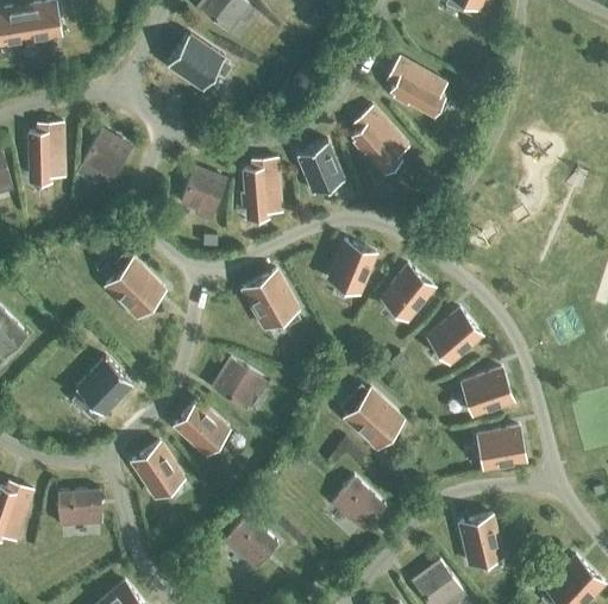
[(240,0),(205,0),(205,1),(199,8),(229,32),(239,19),(244,23),(254,11),(249,7),(249,6),(240,0)]
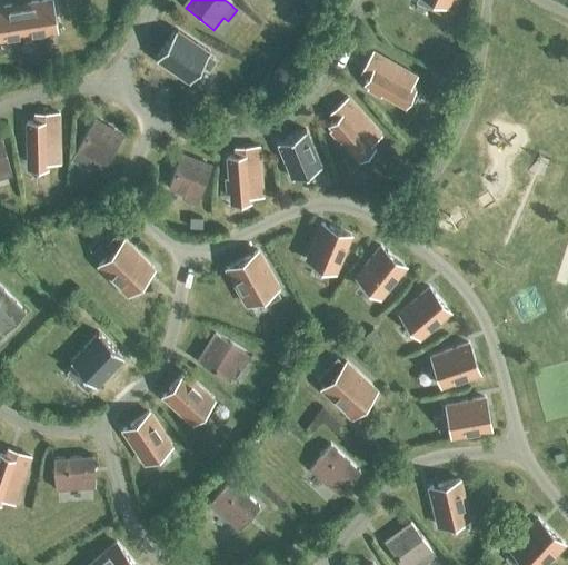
[(314,0),(312,0),(307,6),(312,11),(319,8),(314,0)]
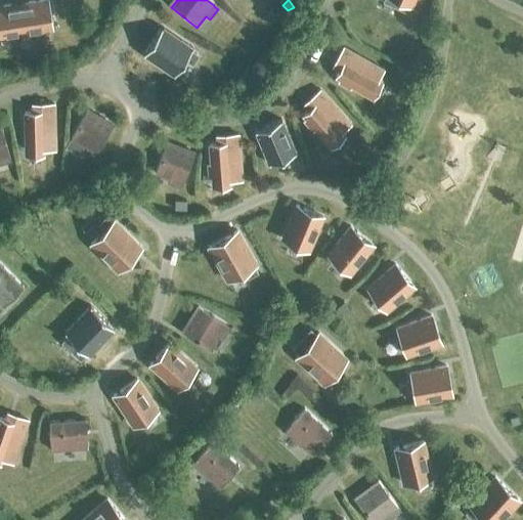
[(415,10),(419,1),(419,0),(393,0),(395,1),(400,3),(396,11),(407,15),(410,8),(415,10)]
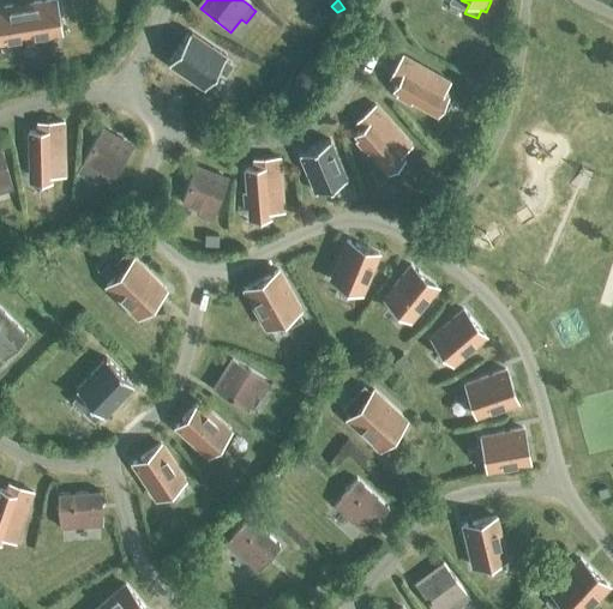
[(55,4),(23,8),(28,42),(61,37),(55,4)]
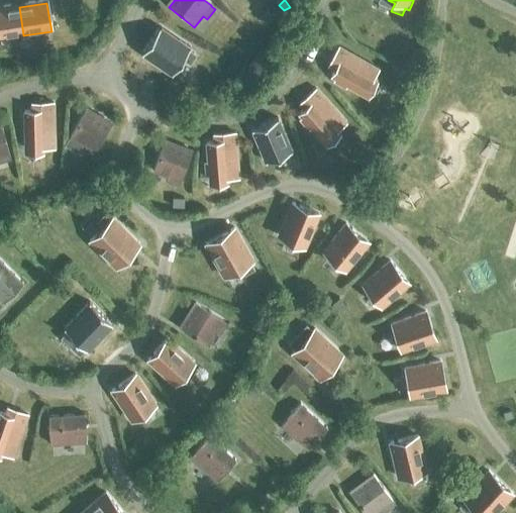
[(0,10),(0,38),(23,35),(19,7),(0,10)]
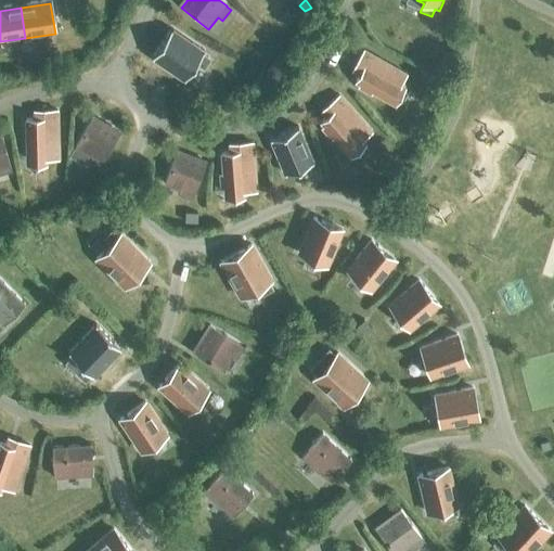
[(290,18),(283,28),(290,33),(296,23),(290,18)]
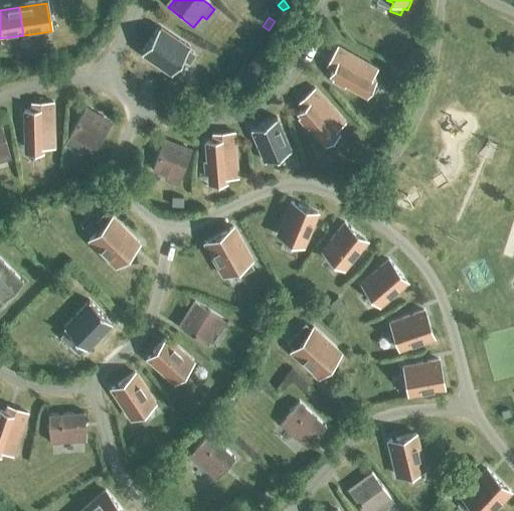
[(183,49),(185,47),(155,27),(136,53),(167,74),(177,58),(184,62),(190,54),(183,49)]
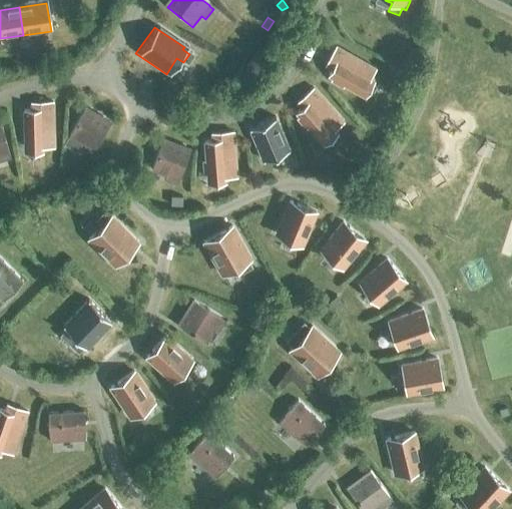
[(378,71),(337,48),(326,68),(333,72),(329,79),(367,100),(377,83),(372,81),(378,71)]
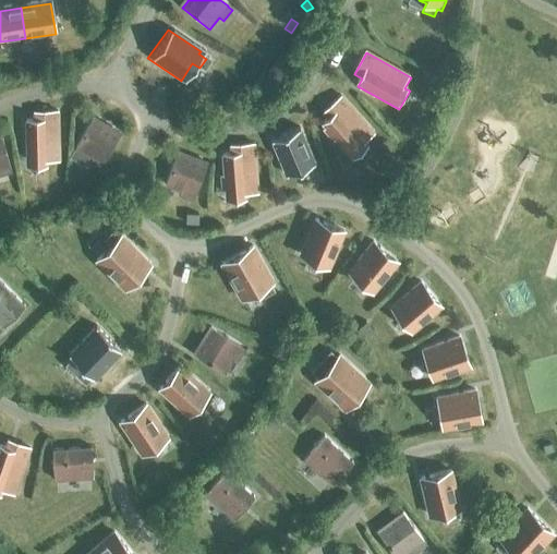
[(376,135),(342,97),(324,113),(328,120),(322,125),(354,163),(370,148),(366,144),(376,135)]
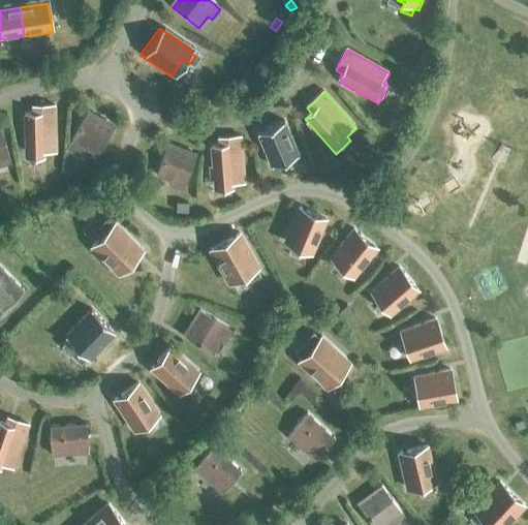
[(58,155),(57,106),(32,107),(33,115),(25,115),(26,161),(45,160),(45,155),(58,155)]
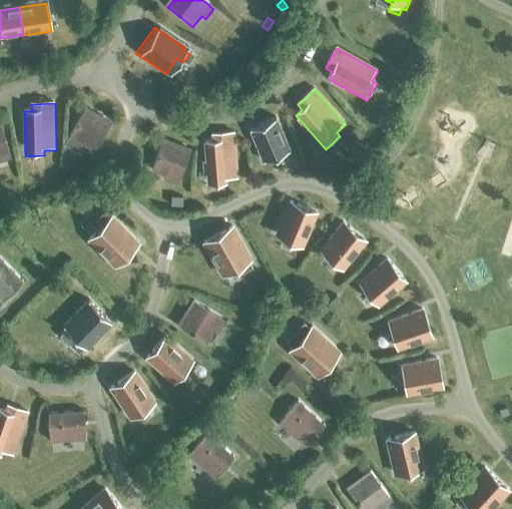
[(94,152),(110,125),(86,111),(70,138),(83,145),(80,150),(91,156),(94,152)]
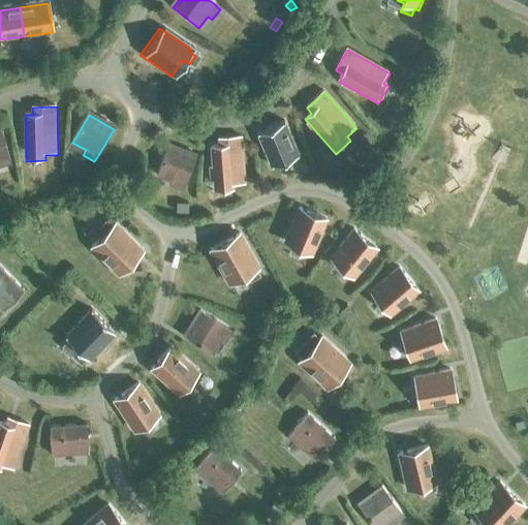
[(0,168),(10,165),(9,161),(9,160),(1,129),(0,129),(0,168)]
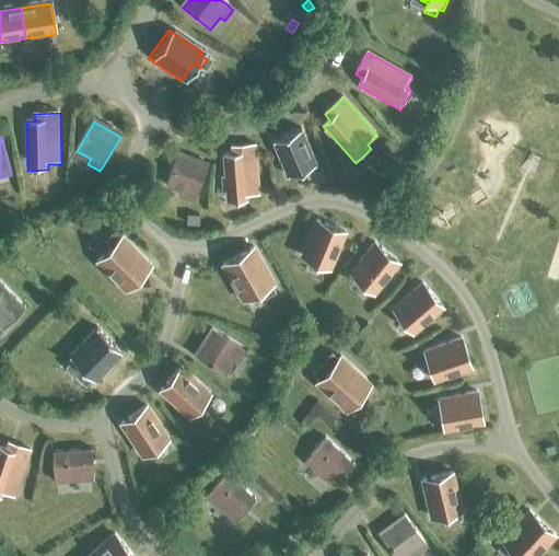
[(300,173),(301,178),(315,175),(314,170),(306,137),(276,143),(284,177),(300,173)]
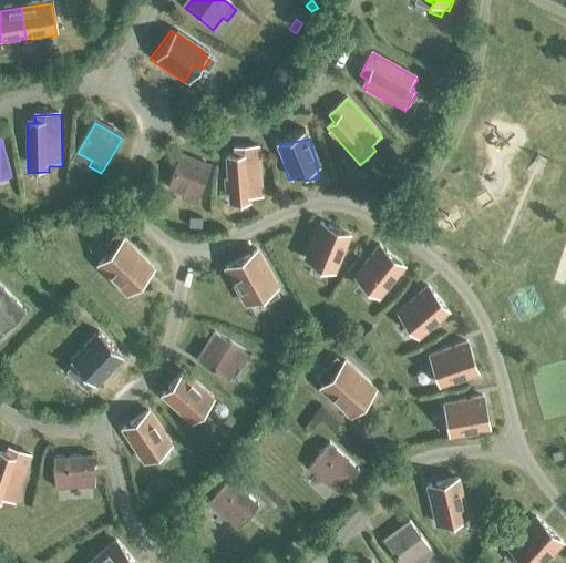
[(264,200),(259,147),(234,149),(235,157),(226,159),(229,207),(250,206),(250,201),(264,200)]
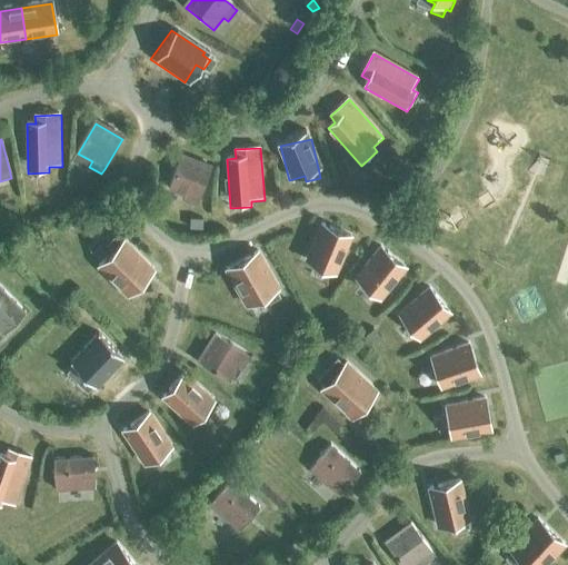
[(199,202),(211,169),(182,158),(170,190),(185,197),(183,202),(197,207),(198,202),(199,202)]
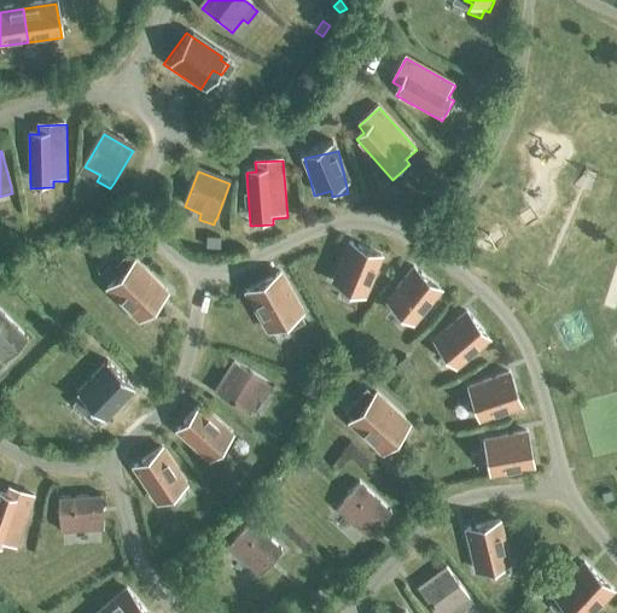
[(223,239),(209,239),(209,251),(223,250),(223,239)]
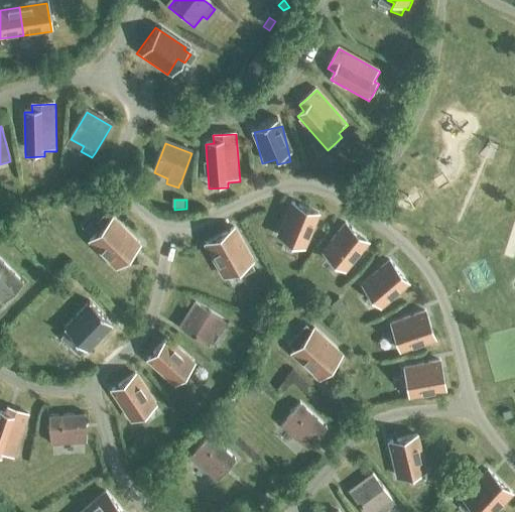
[(319,216),(290,204),(275,239),(304,252),(319,216)]
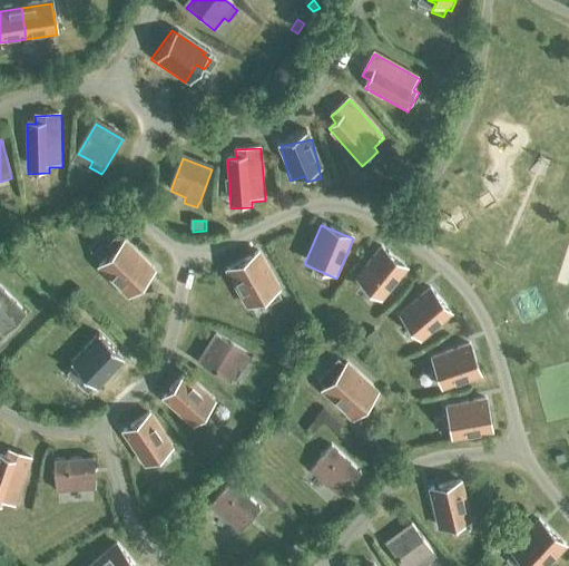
[(128,301),(157,273),(125,241),(121,244),(116,238),(106,249),(113,254),(98,270),(128,301)]
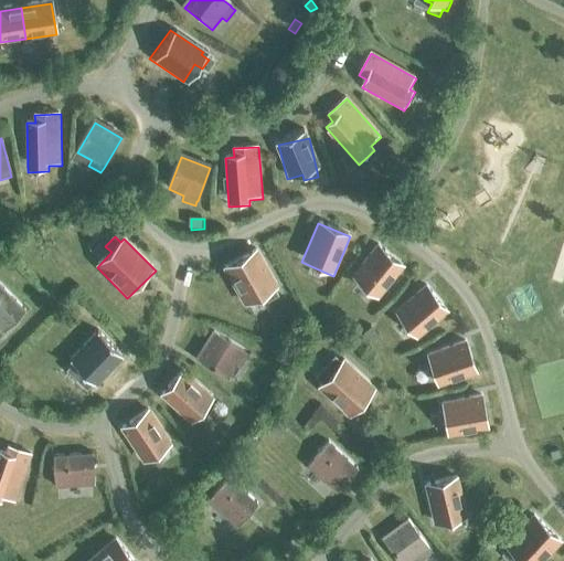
[(379,300),(406,267),(379,245),(352,278),(379,300)]
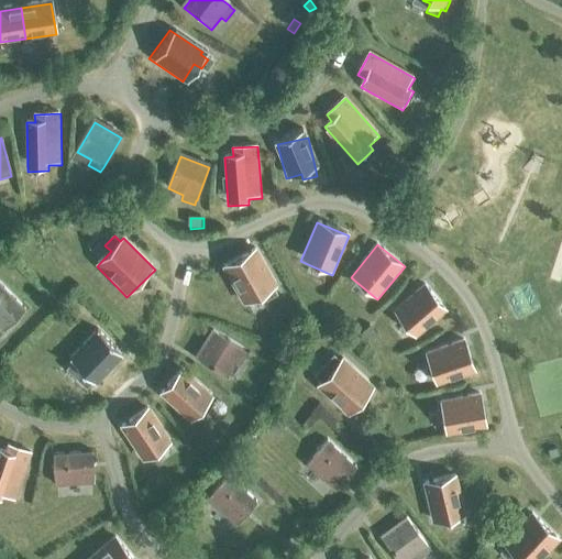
[(278,287),(256,250),(222,269),(243,306),(262,295),(267,303),(278,297),(274,289),(278,287)]
